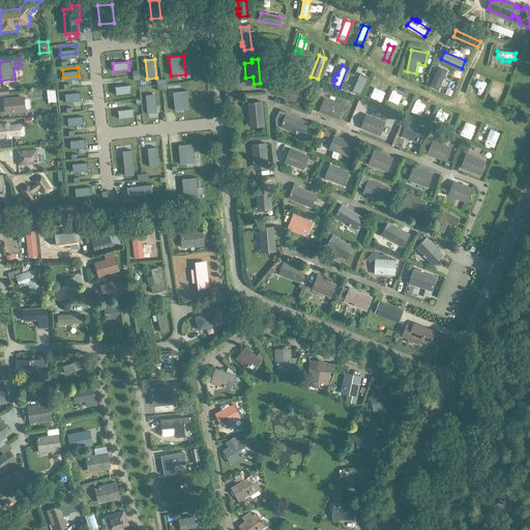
[(439,67),(431,87),(439,90),(443,80),(446,81),(447,77),(445,76),(448,70),(439,67)]
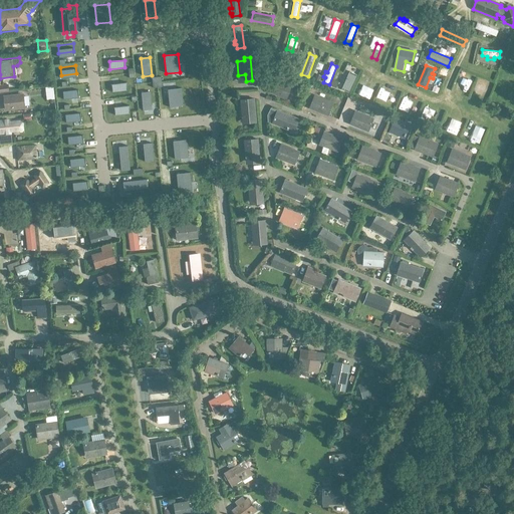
[(269,72),(265,83),(270,85),(268,91),(286,98),(291,86),(273,79),(275,74),(269,72)]
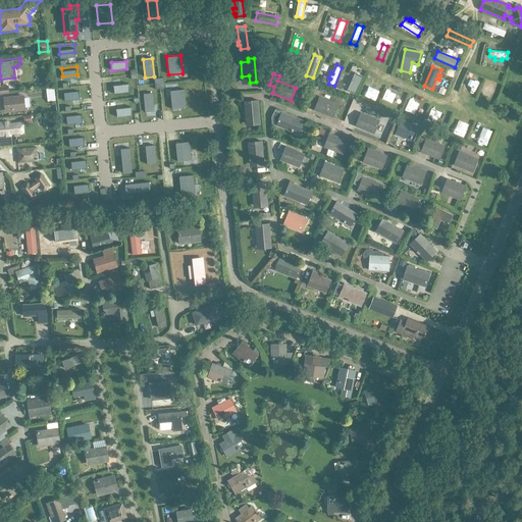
[(356,94),(362,76),(356,74),(350,92),(356,94)]
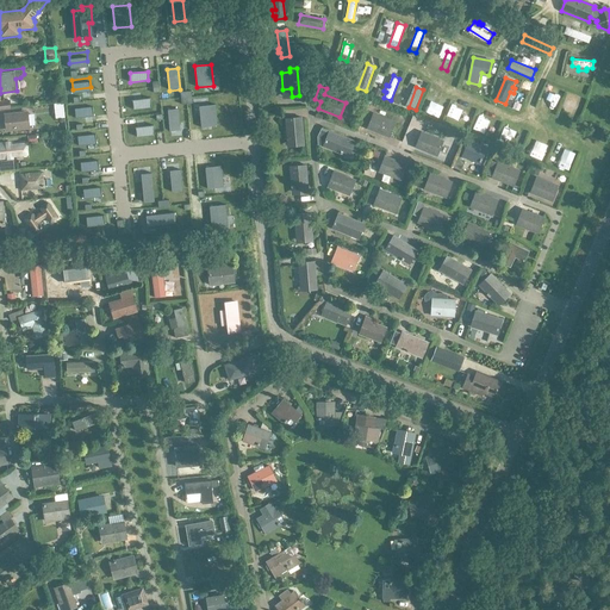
[(191,91),(180,93),(182,105),(192,104),(191,91)]
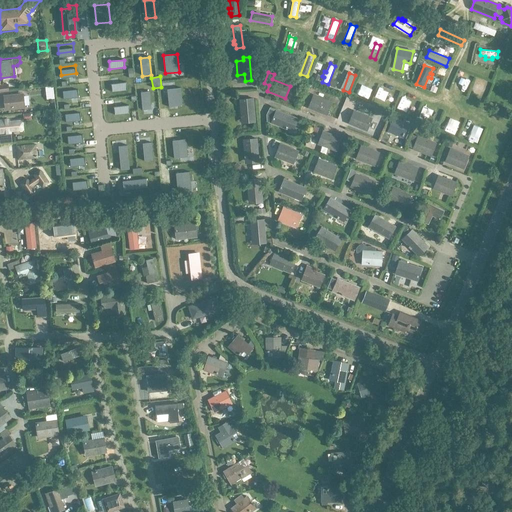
[(371,99),(377,83),(372,81),(369,87),(367,86),(366,89),(368,90),(365,97),(371,99)]
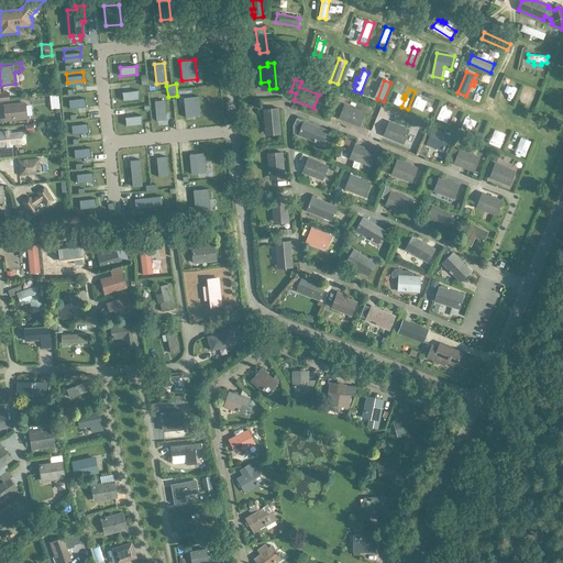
[(140,99),(139,90),(122,92),(123,101),(140,99)]
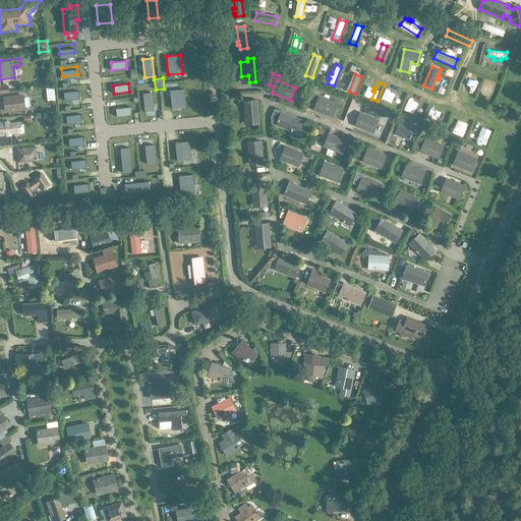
[(78,90),(63,92),(64,100),(79,98),(78,90)]
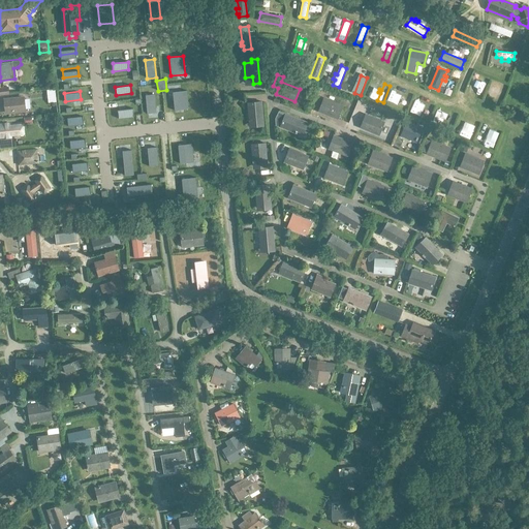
[(175,111),(189,110),(187,91),(173,92),(175,111)]
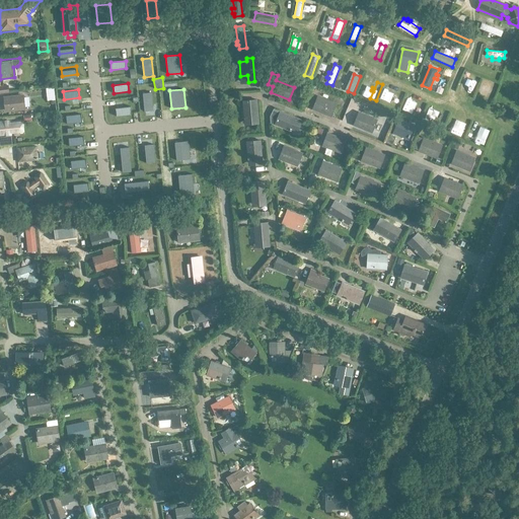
[(142,93),(144,112),(153,110),(151,92),(142,93)]
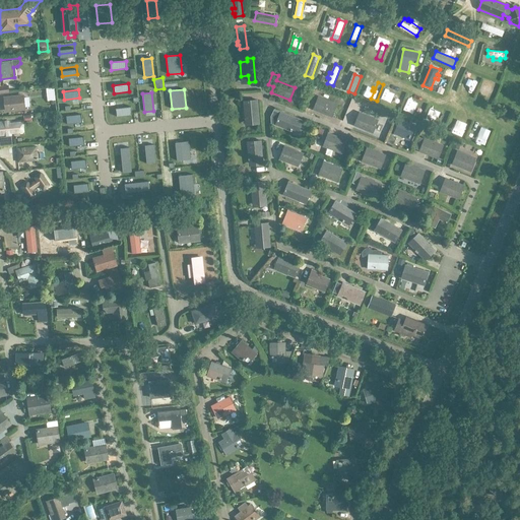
[(23,95),(4,98),(5,112),(24,110),(23,95)]
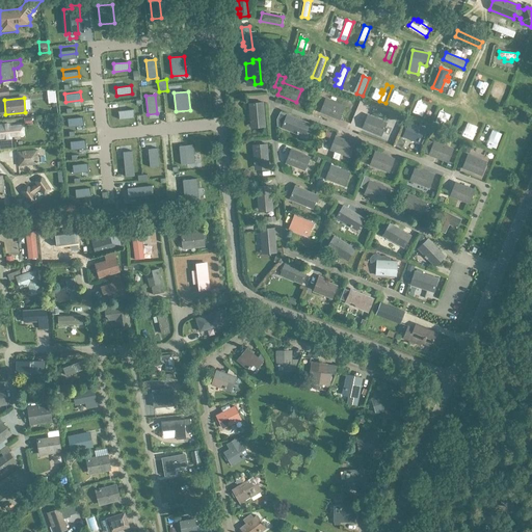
[(325,99),(320,111),(340,120),(345,106),(325,99)]
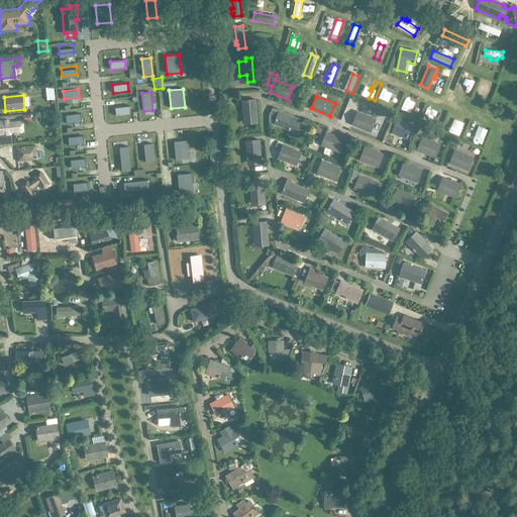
[(248,102),(242,103),(243,117),(250,117),(250,123),(257,122),(255,99),(248,99),(248,102)]
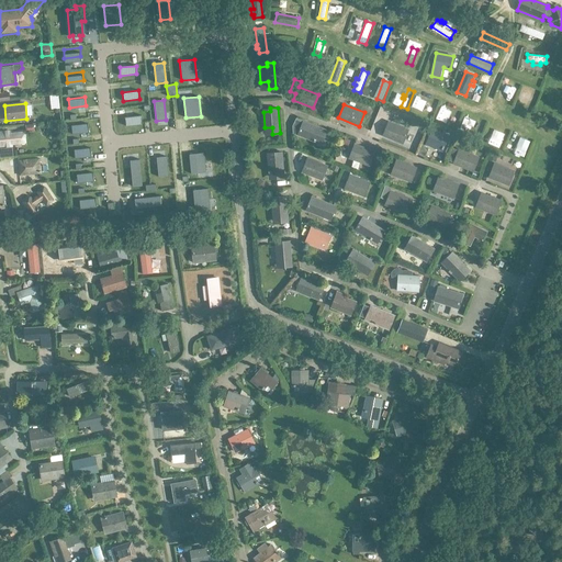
[(125,126),(142,124),(141,115),(124,117),(125,126)]
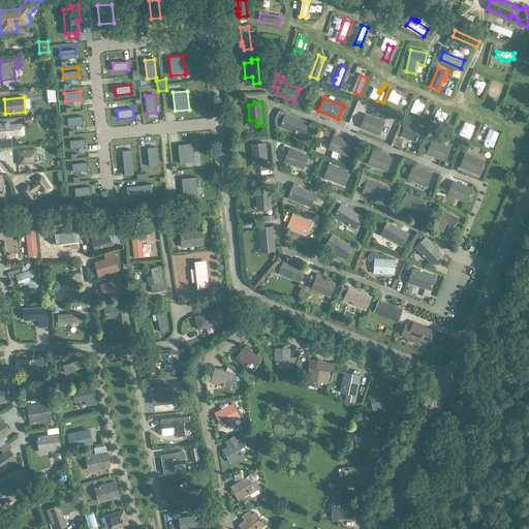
[(528,114),(528,113),(520,110),(516,119),(526,123),(528,114)]
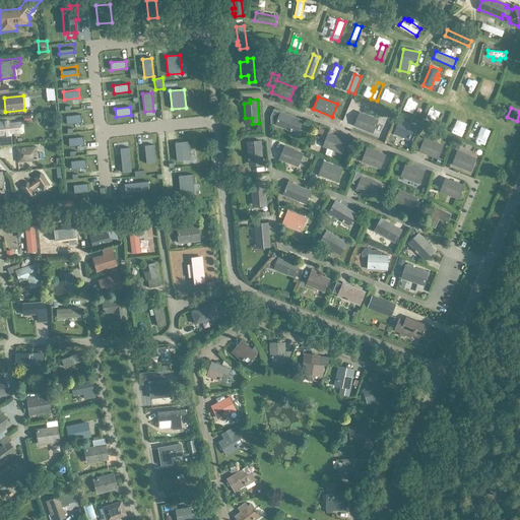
[(280,111),(275,125),(298,133),(300,127),(302,123),(303,120),(280,111)]
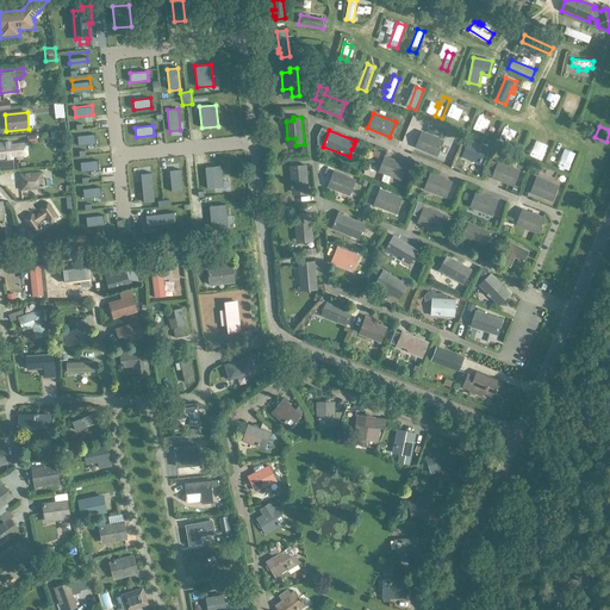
[(95,132),(78,135),(79,143),(97,142),(95,132)]
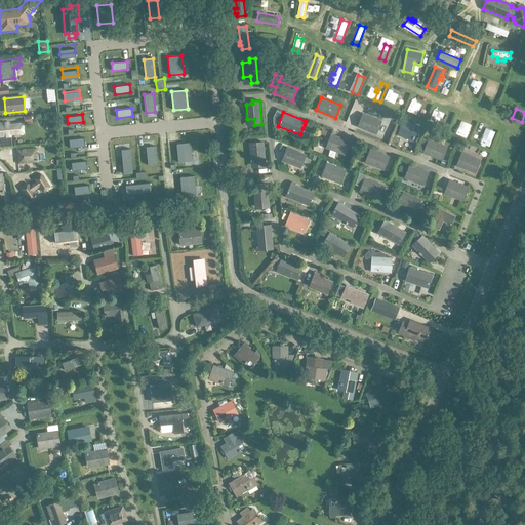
[(362,114),(357,126),(376,133),(381,121),(362,114)]
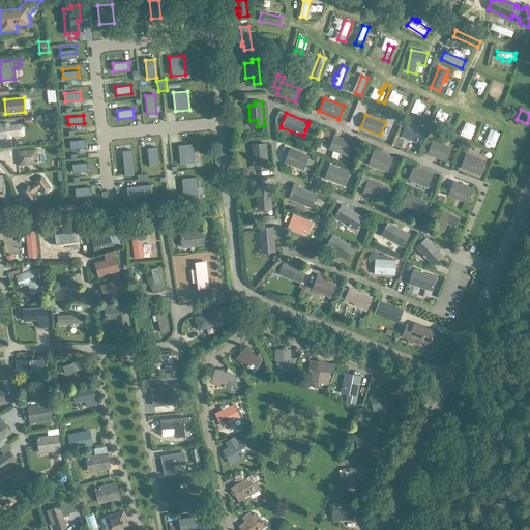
[(417,143),(424,126),(419,124),(418,126),(406,122),(401,136),(401,137),(405,138),(417,143)]
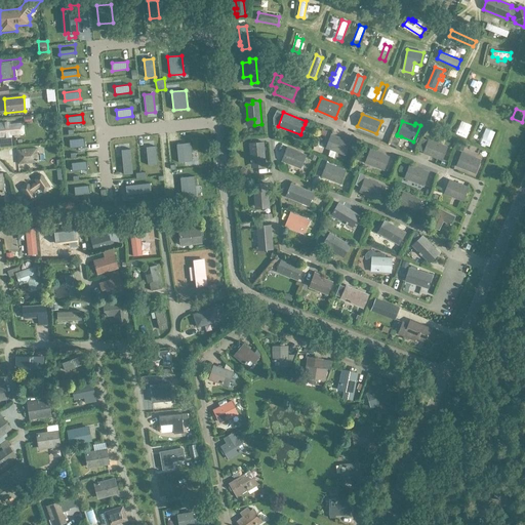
[(5,123),(0,123),(0,137),(6,137),(6,135),(23,133),(22,123),(5,125),(5,123)]
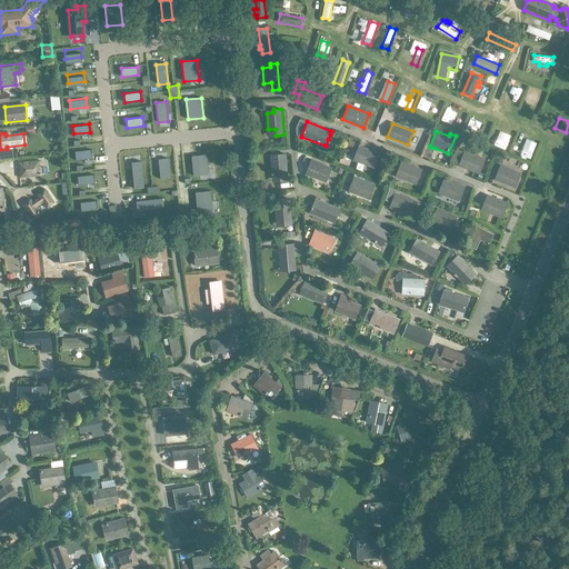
[(358,146),(352,159),(373,167),(379,153),(358,146)]
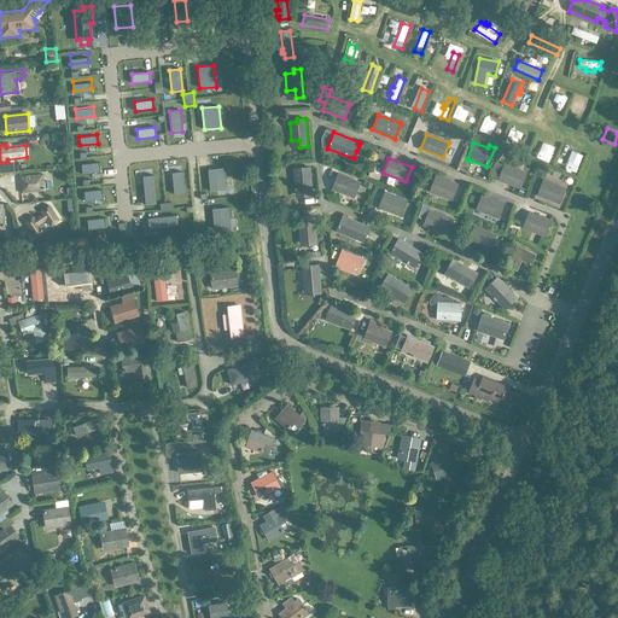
[(99,162),(81,163),(82,173),(100,172),(99,162)]
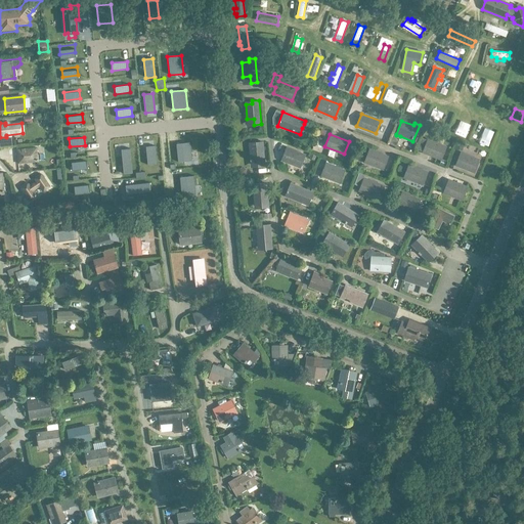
[(427,139),(427,140),(423,151),(422,151),(441,160),(446,146),(427,139)]
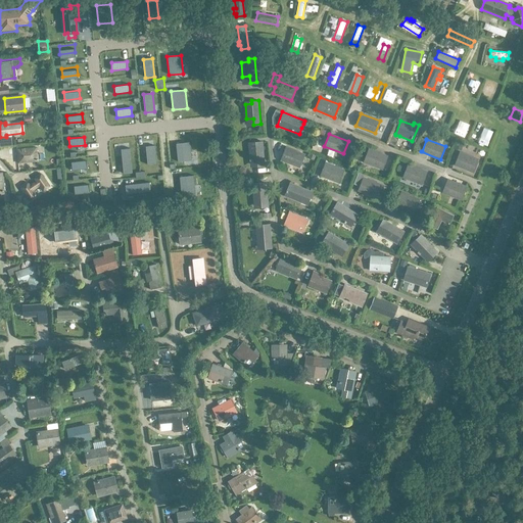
[(255,144),(248,145),(250,160),(257,159),(257,165),(265,164),(262,141),(255,142),(255,144)]
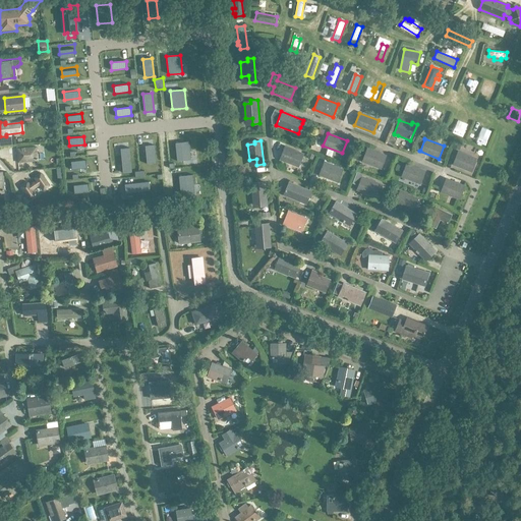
[(177,162),(191,160),(189,141),(175,143),(177,162)]
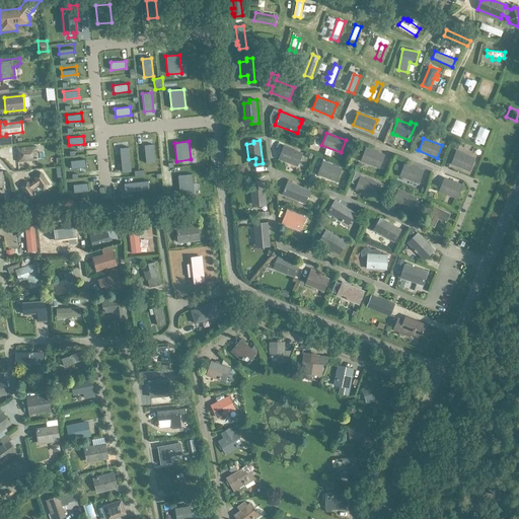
[(145,146),(147,164),(155,163),(153,145),(145,146)]
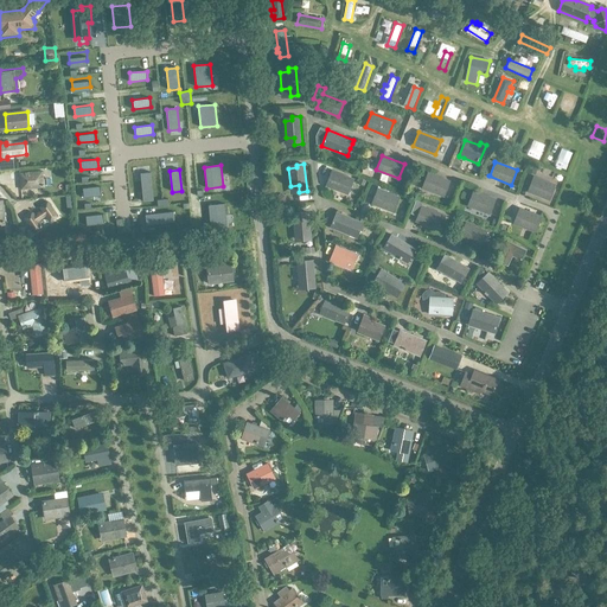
[(332,170),(326,185),(347,193),(353,179),(332,170)]
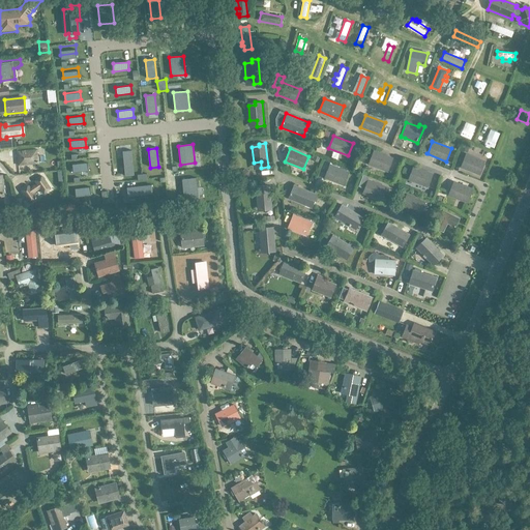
[(36,149),(17,151),(18,166),(38,164),(36,149)]
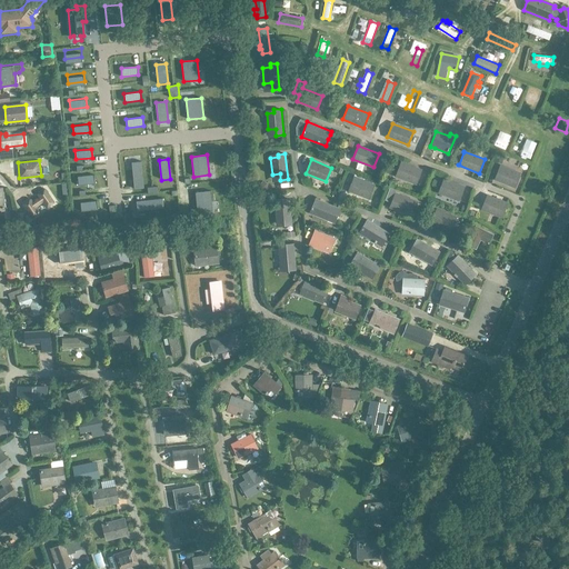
[(132,163),(135,189),(145,188),(141,162),(132,163)]
